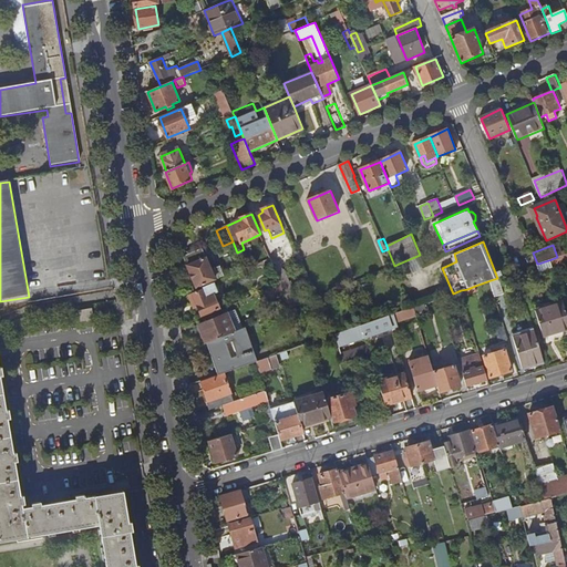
[(184,257),(197,288),(224,276),(220,267),(212,270),(202,249),(184,257)]
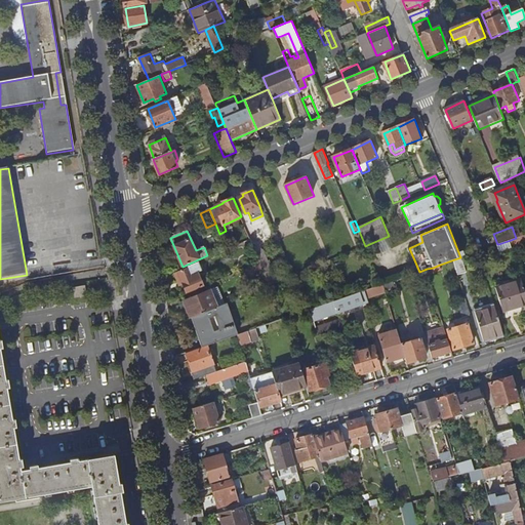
[(511,240),(513,247),(524,243),(524,235),(516,238),(511,240)]
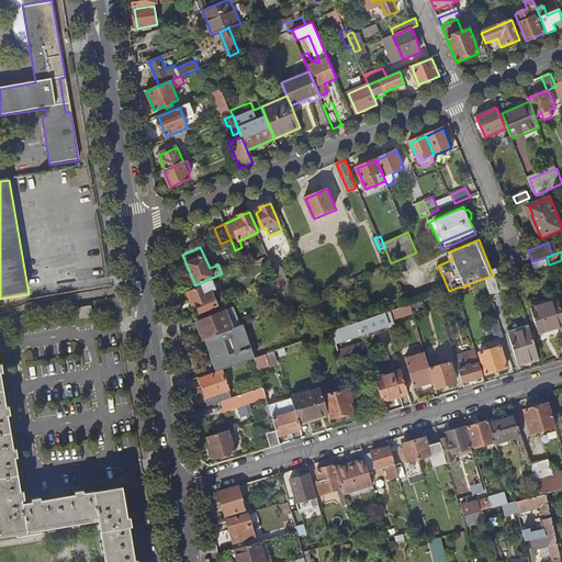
[(395,261),(401,276),(422,266),(422,263),(416,253),(395,261)]
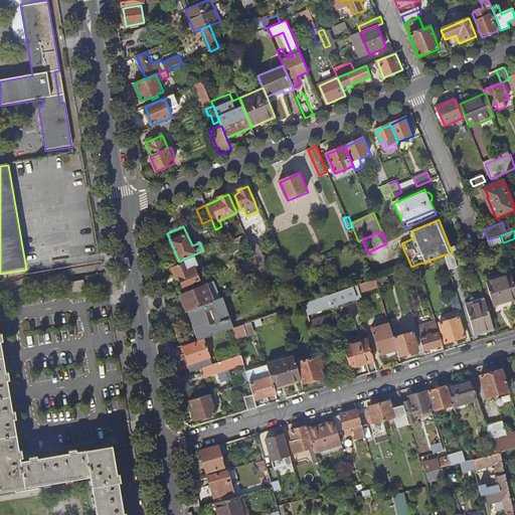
[(489,239),(491,245),(503,242),(501,235),(489,239)]
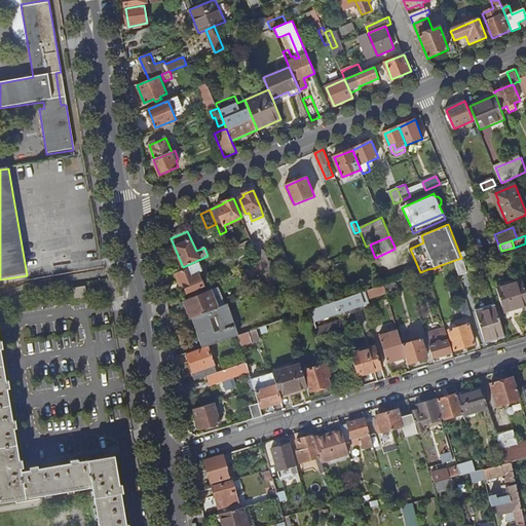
[(261,264),(265,273),(271,286),(278,283),(264,250),(257,254),(261,264)]
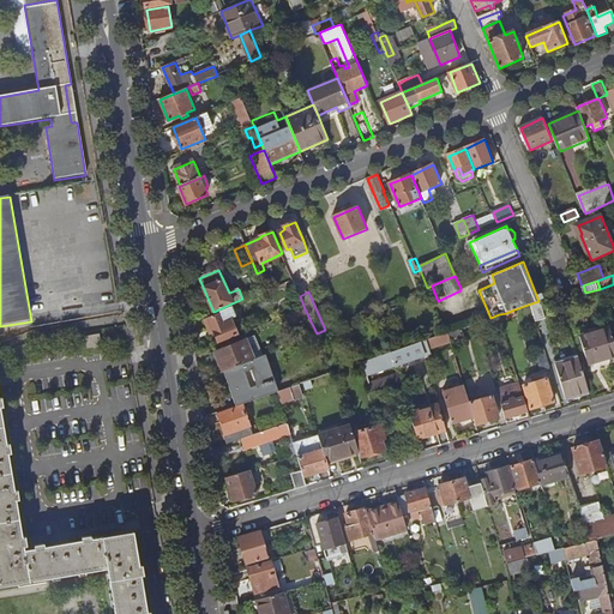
[(531,304),(537,321),(547,319),(541,301),(539,301),(531,304)]
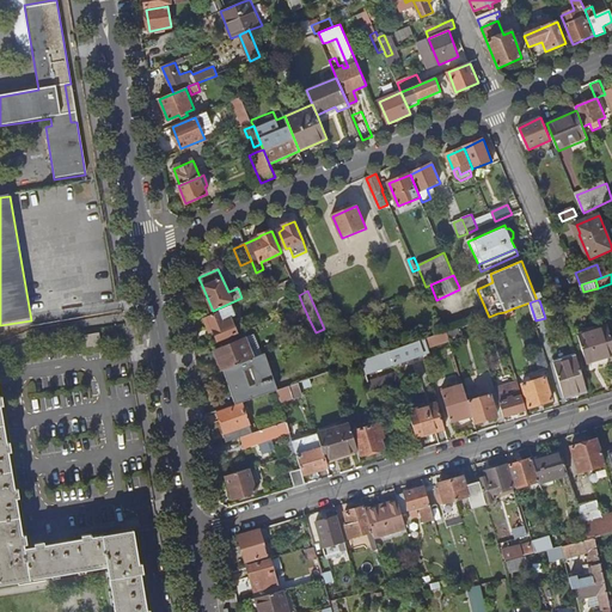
[(206,319),(212,334),(215,332),(219,340),(238,331),(232,316),(236,314),(232,306),(220,311),(220,312),(206,319)]
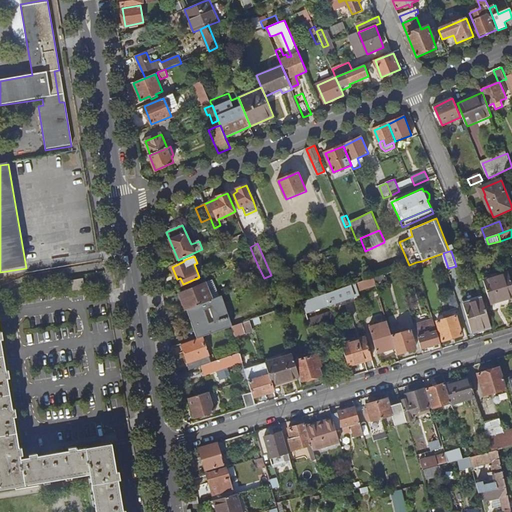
[(241,262),(244,268),(246,267),(248,270),(258,266),(254,257),(241,262)]
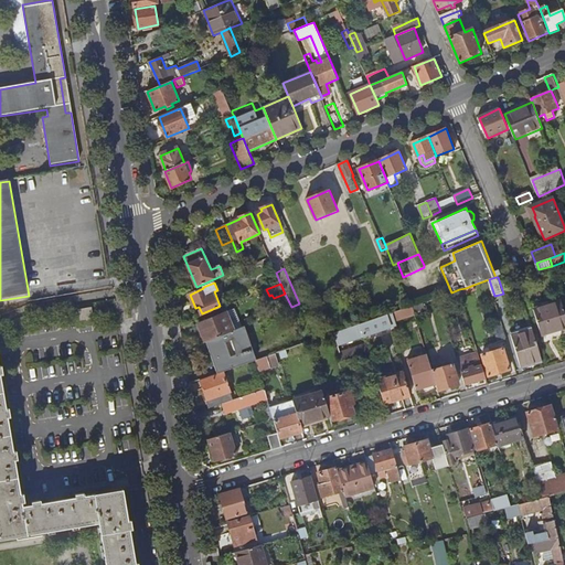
[(459,289),(451,292),(438,297),(440,304),(461,296),(459,289)]
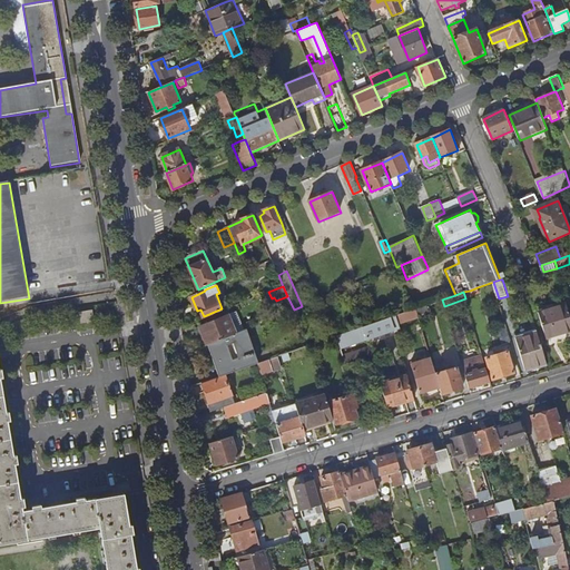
[(540,312),(547,334),(556,332),(556,334),(569,330),(569,312),(566,298),(557,302),(558,306),(540,312)]
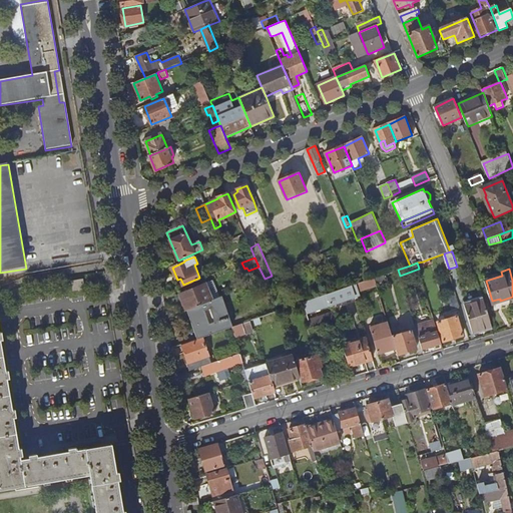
[(501,272),(484,278),(486,281),(502,276),(501,272)]
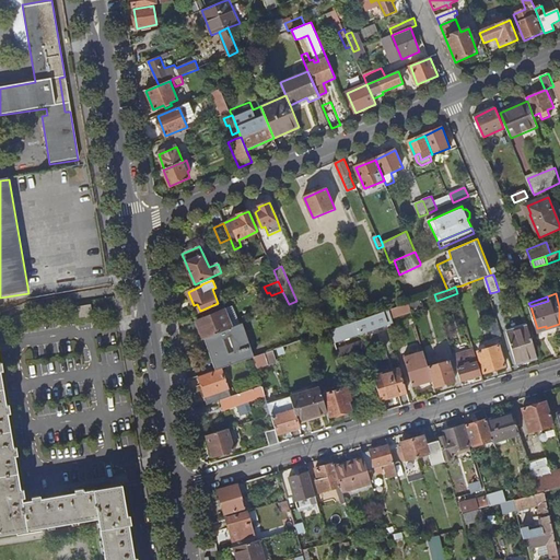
[(398,306),(401,315),(411,312),(409,303),(398,306)]
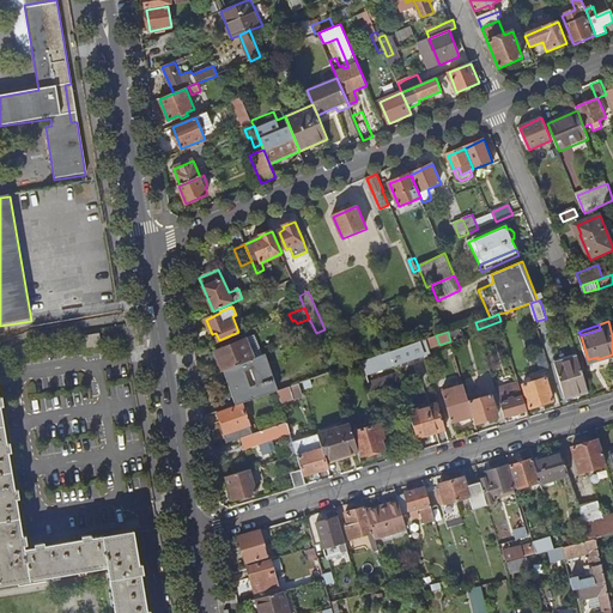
[(99,334),(85,337),(86,349),(102,346),(101,340),(99,334)]
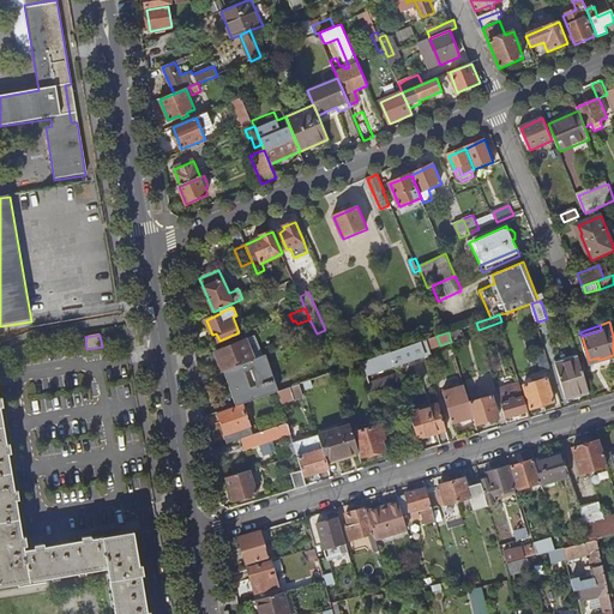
[(426,341),(428,349),(440,345),(437,336),(426,341)]
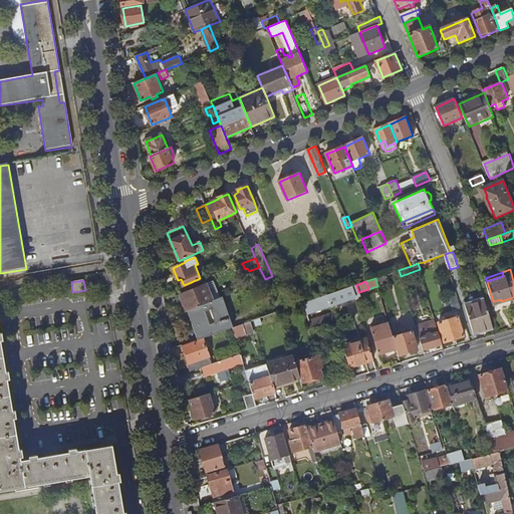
[(214,282),(207,285),(213,301),(221,298),(214,282)]
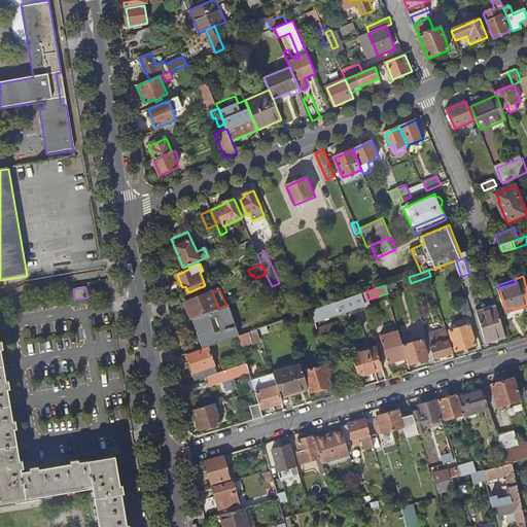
[(186,302),(194,319),(218,309),(212,292),(186,302)]
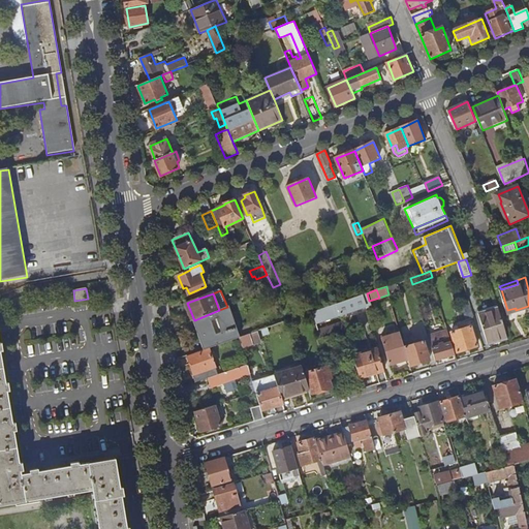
[(313,312),(321,336),(345,328),(347,334),(351,333),(349,325),(345,327),(343,321),(322,329),(320,321),(370,304),(369,301),(367,293),(338,304),(313,312)]
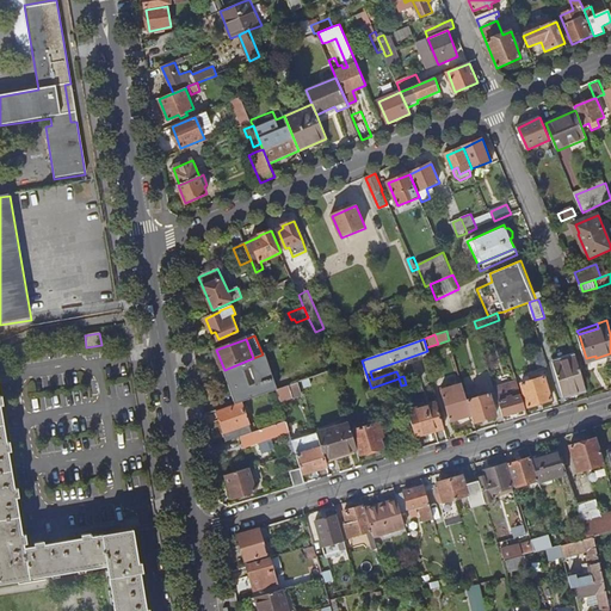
[(535,356),(539,370),(549,366),(544,352),(535,356)]
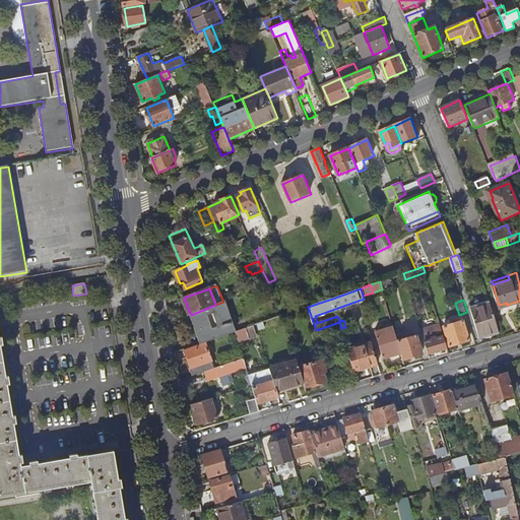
[(215,305),(191,315),(200,344),(206,342),(233,333),(224,310),(229,309),(225,301),(223,302),(215,305)]
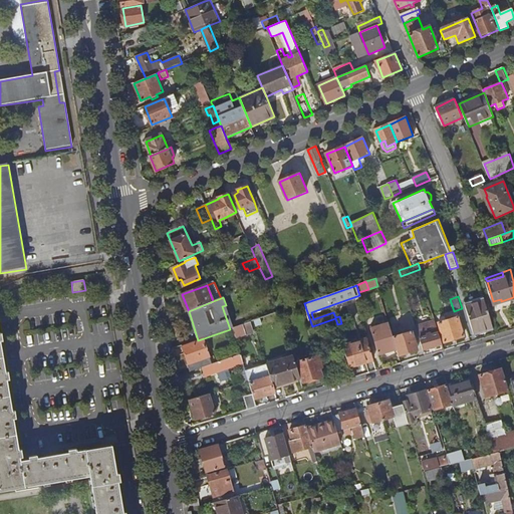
[(466,305),(475,333),(494,328),(485,299),(466,305)]
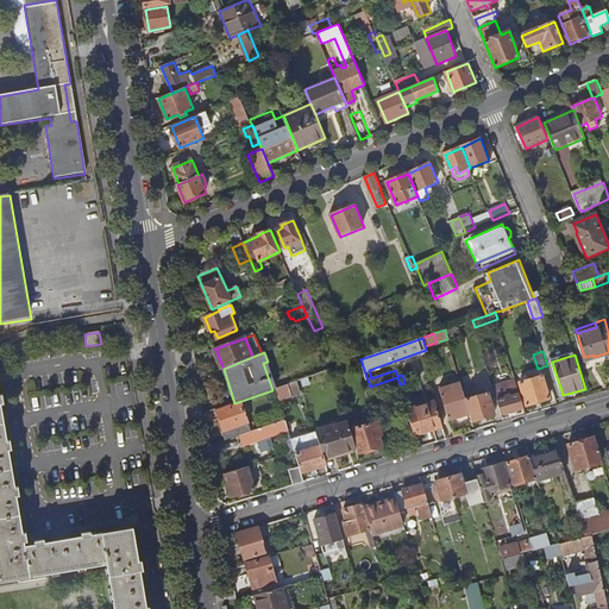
[(263,363),(272,390),(276,389),(277,388),(268,362),(263,363)]
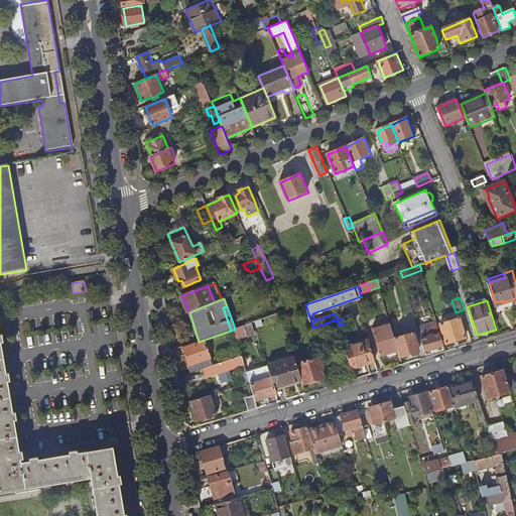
[(462,318),(440,324),(446,343),(468,338),(462,318)]
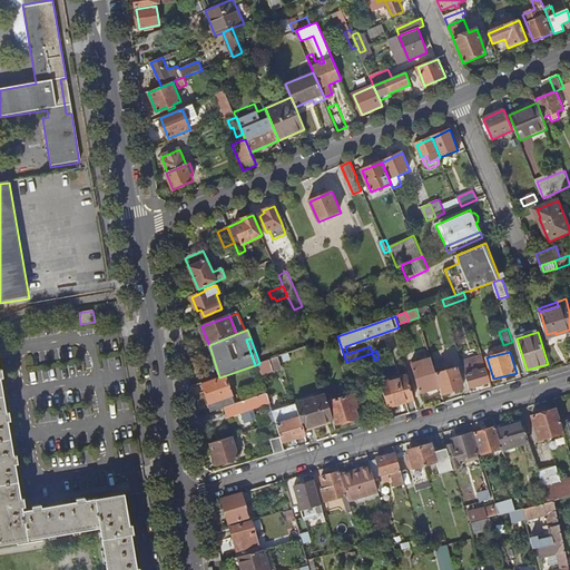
[(462,362),(470,387),(491,381),(483,355),(462,362)]
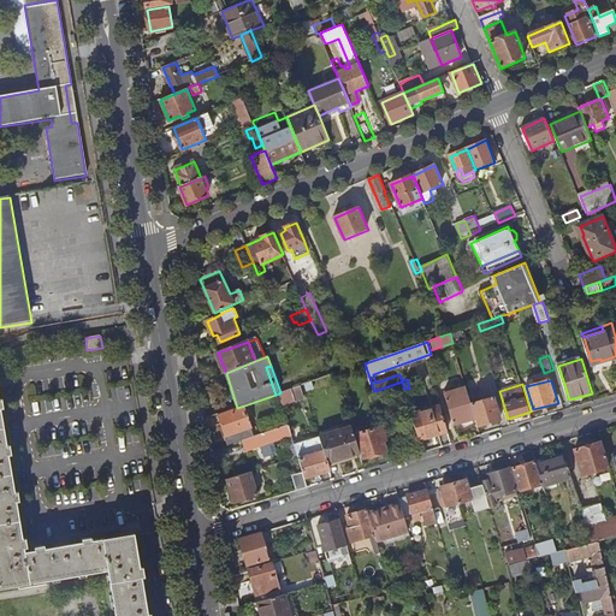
[(279,394),(283,404),(304,397),(301,385),(280,392),(279,394)]
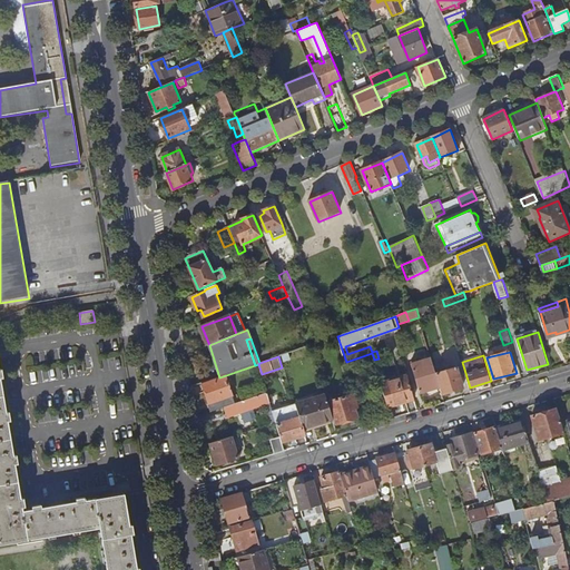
[(412,364),(421,393),(441,387),(436,373),(432,359),(412,364)]
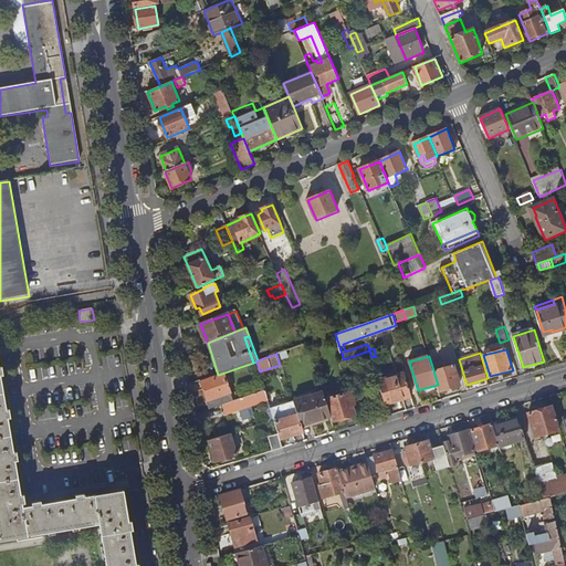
[(433,370),(438,385),(440,391),(461,385),(454,364),(433,370)]
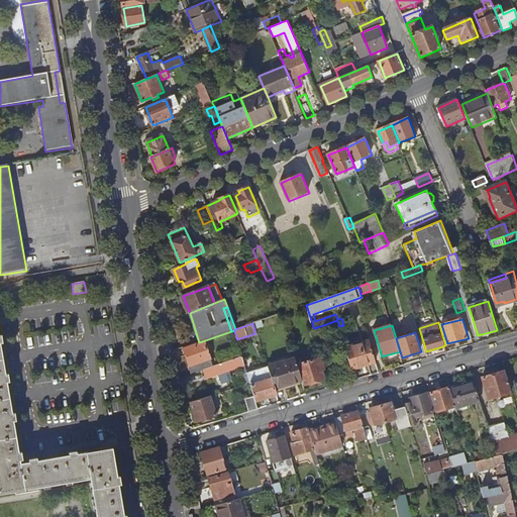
[(0,336),(0,495),(89,480),(90,486),(91,489),(95,516),(125,516),(126,516),(123,516),(122,516),(118,485),(120,485),(118,476),(116,477),(111,449),(85,453),(77,455),(76,452),(67,454),(68,456),(35,462),(35,460),(28,461),(28,463),(20,466),(19,461),(22,461),(21,453),(18,454),(13,424),(16,424),(14,414),(11,415),(6,385),(9,384),(8,376),(5,376),(0,349),(0,344),(2,344),(1,337),(0,336)]
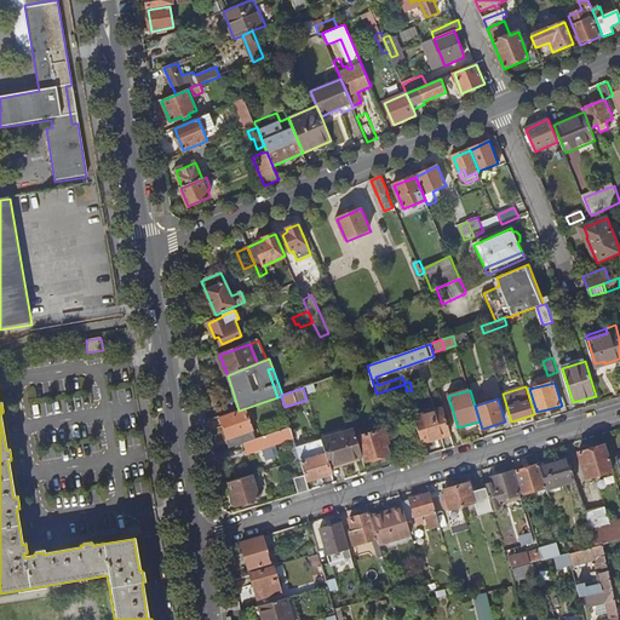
[(220,417),(231,448),(245,443),(257,438),(246,408),(239,411),(220,417)]
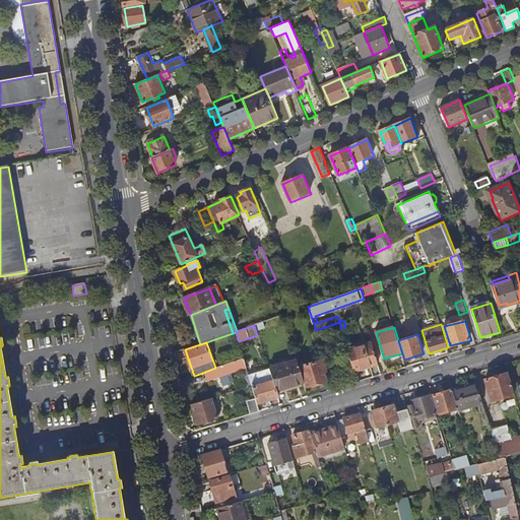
[(347,349),(354,372),(379,364),(372,342),(347,349)]
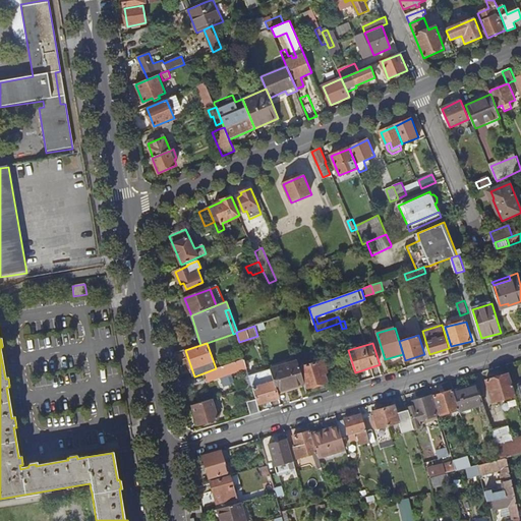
[(244,358),(216,368),(206,372),(209,382),(242,369),(244,372),(242,373),(247,388),(252,387),(249,375),(244,358)]
